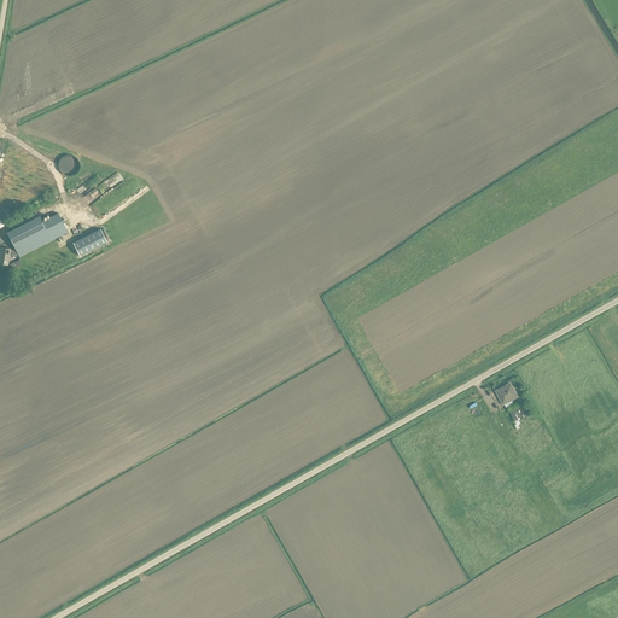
[(63,173),(66,174),(70,175),(74,174),(77,172),(79,168),(80,164),(80,161),(77,157),(75,155),(71,153),(68,153),(64,155),(62,157),(59,161),(59,164),(59,168),(60,170),(63,173)]
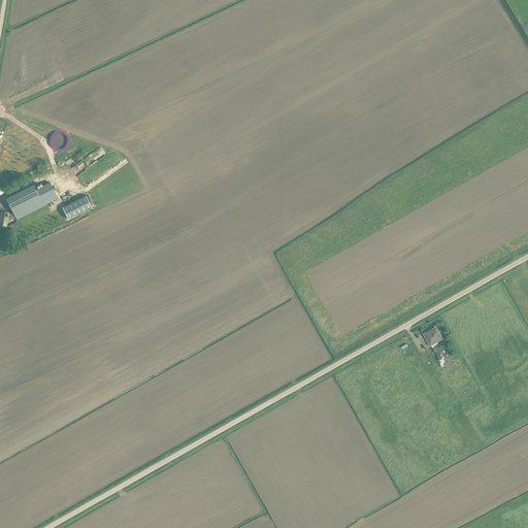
[(86,155),(74,162),(74,164),(72,167),(74,169),(75,175),(78,177),(90,171),(90,173),(92,175),(88,180),(100,173),(102,170),(108,167),(107,164),(105,164),(103,167),(99,164),(96,166),(94,168),(93,169),(96,165),(93,166),(92,164),(103,157),(103,155),(100,156),(99,151),(96,152),(95,153),(95,152),(86,155)]
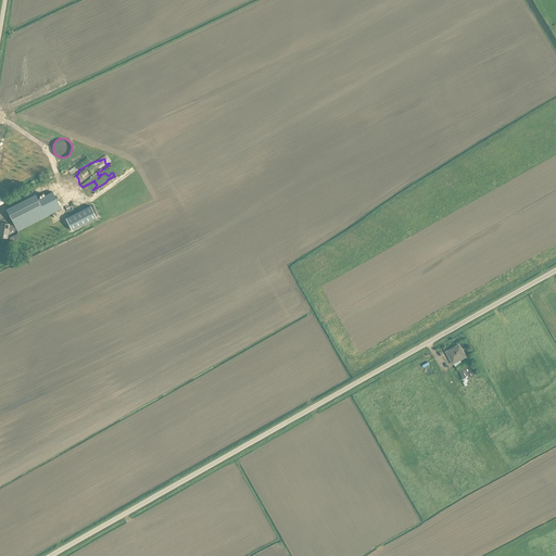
[(36,193),(7,209),(14,224),(16,228),(17,230),(49,215),(52,220),(64,214),(61,207),(60,206),(52,191),(38,199),(36,193)]
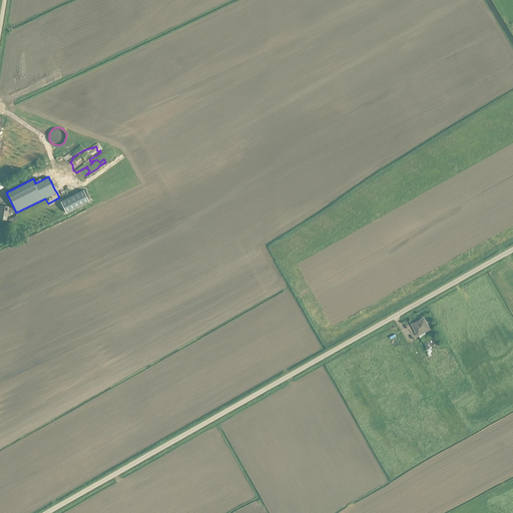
[(66,212),(89,200),(83,189),(60,201),(66,212)]
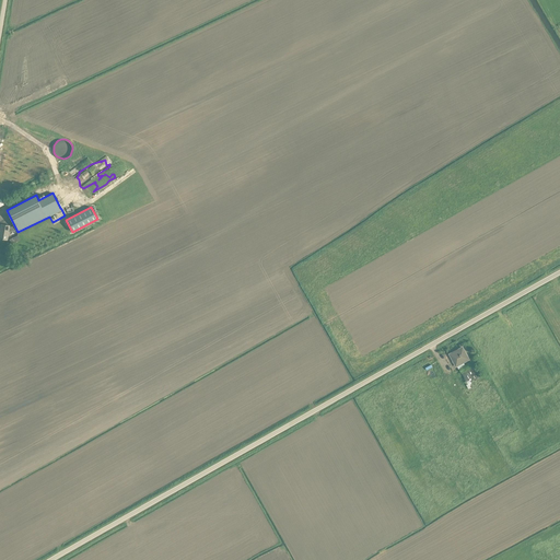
[(9,232),(16,230),(14,225),(10,226),(10,225),(0,223),(0,225),(0,237),(8,240),(9,232)]
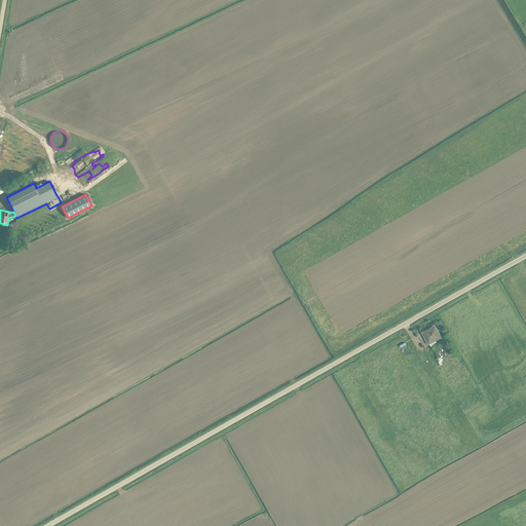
[(435,327),(428,330),(422,333),(428,343),(440,337),(435,327)]
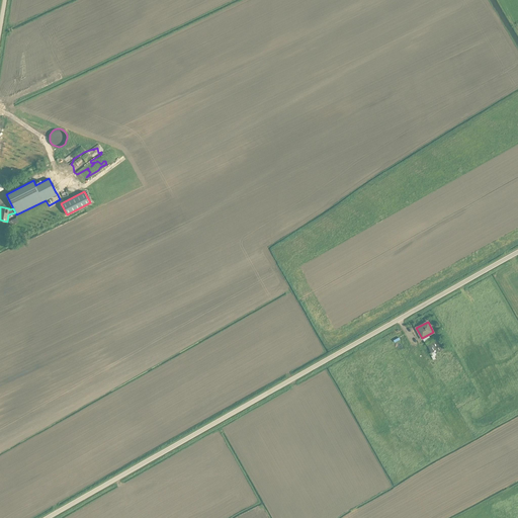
[(439,335),(425,342),(432,355),(446,348),(439,335)]
